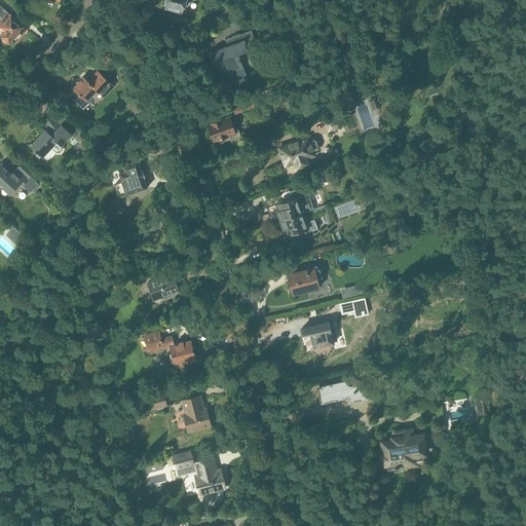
[(166,0),(166,3),(164,9),(182,13),(184,7),(185,8),(185,6),(186,6),(188,6),(189,5),(189,3),(189,1),(188,0),(166,0)]
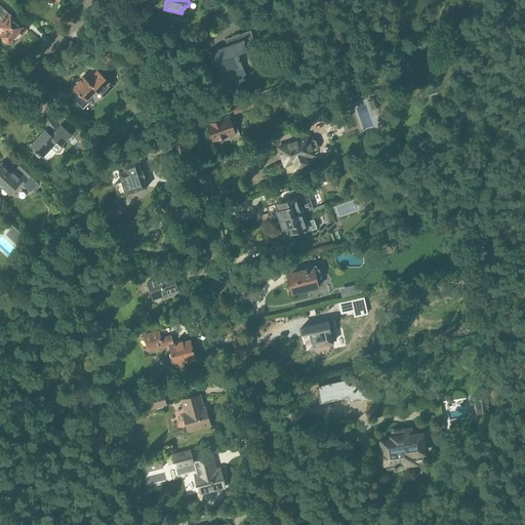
[(0,27),(5,32),(1,36),(9,43),(19,31),(22,33),(22,32),(24,33),(27,30),(0,6),(0,16),(1,18),(0,18),(0,27)]
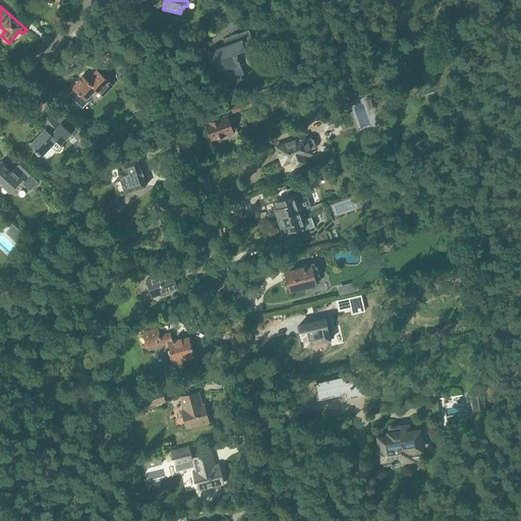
[(208,52),(212,62),(221,59),(229,81),(244,75),(236,54),(245,51),(244,47),(253,44),(248,31),(223,40),(225,46),(208,52)]
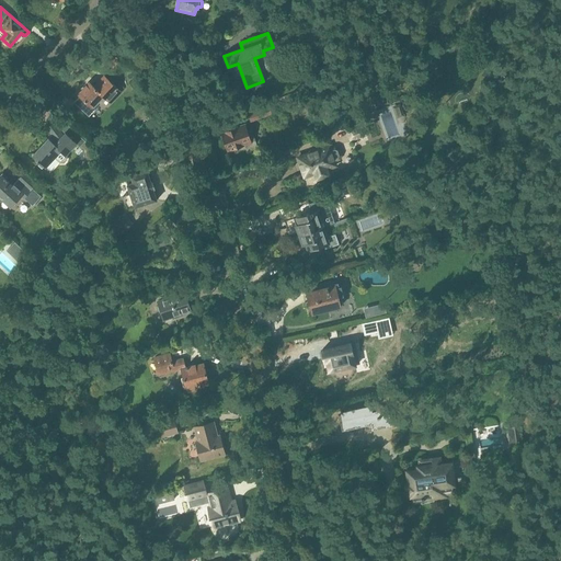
[(93,87),(89,82),(78,94),(91,107),(103,94),(106,98),(110,94),(114,99),(121,91),(104,76),(93,87)]
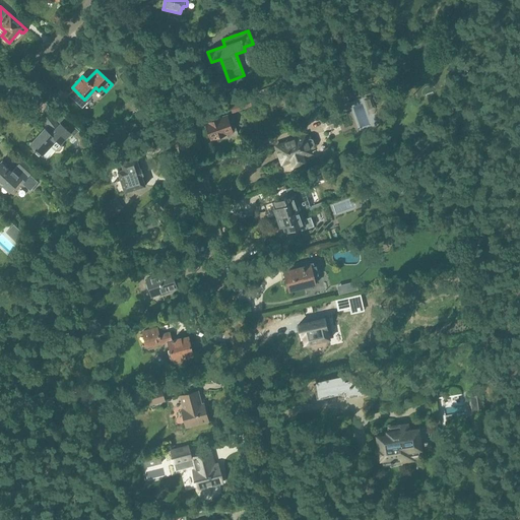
[(342,89),(347,103),(365,96),(360,83),(342,89)]
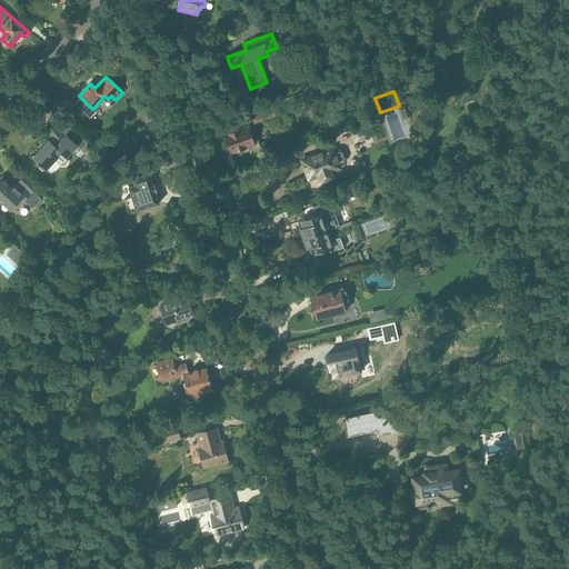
[(398,108),(402,120),(410,118),(406,106),(398,108)]
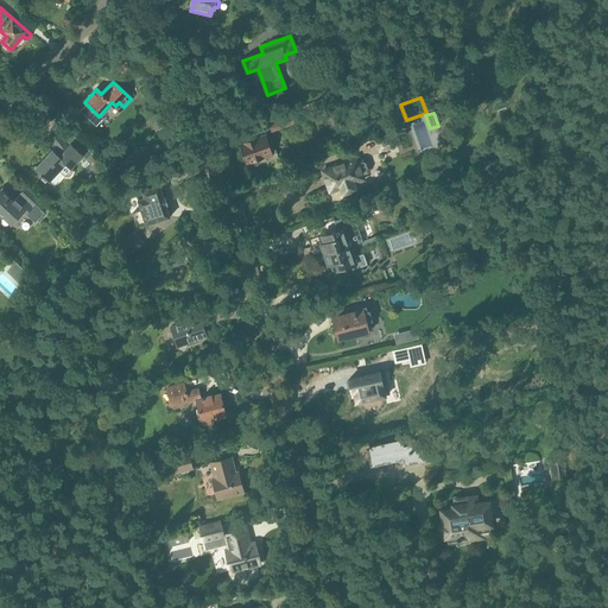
[(291,114),(268,122),(272,133),(295,125),(291,114)]
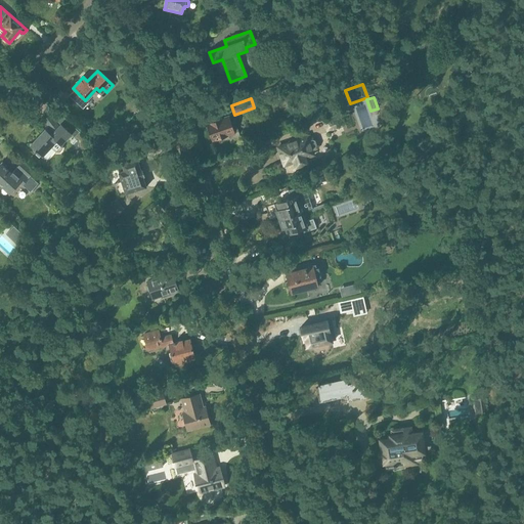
[(46,131),(45,130),(31,145),(43,157),(51,148),(56,153),(60,153),(63,149),(62,145),(61,145),(72,134),(75,137),(75,138),(78,141),(79,146),(85,151),(92,144),(72,125),(67,130),(61,125),(59,127),(50,115),(43,120),(49,128),(46,131)]
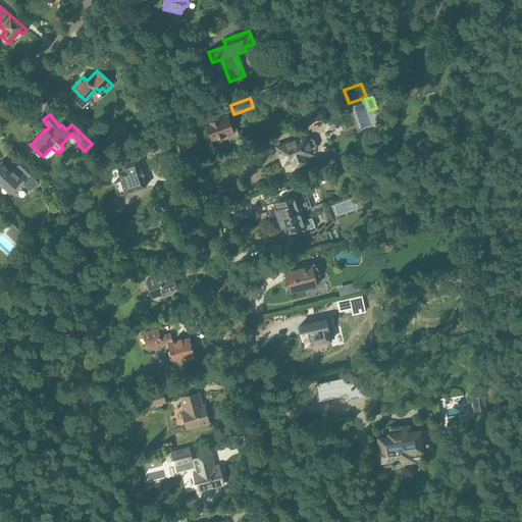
[(326,133),(344,126),(338,115),(321,121),(326,133)]
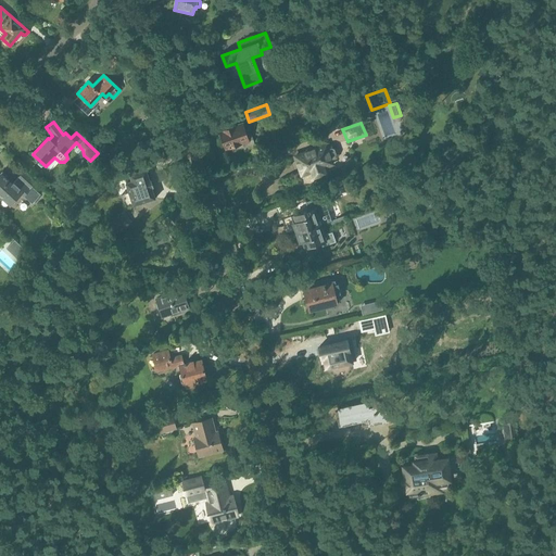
[(219,133),(226,150),(242,143),(244,151),(256,148),(251,134),(247,135),(243,124),(219,133)]
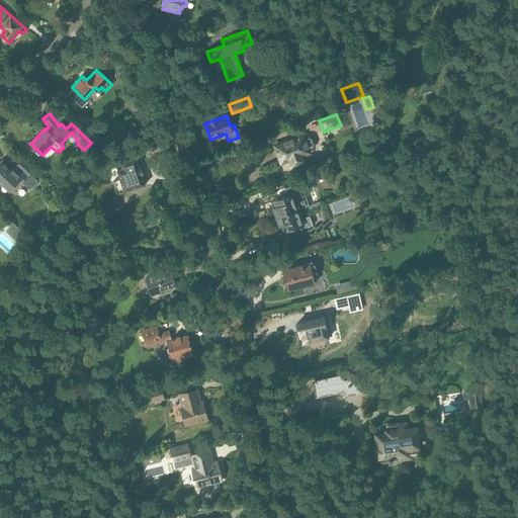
[(305,138),(304,136),(275,146),(281,163),(290,160),(292,165),(304,161),(300,154),(310,151),(309,149),(314,147),(315,143),(313,138),(310,136),(305,138)]
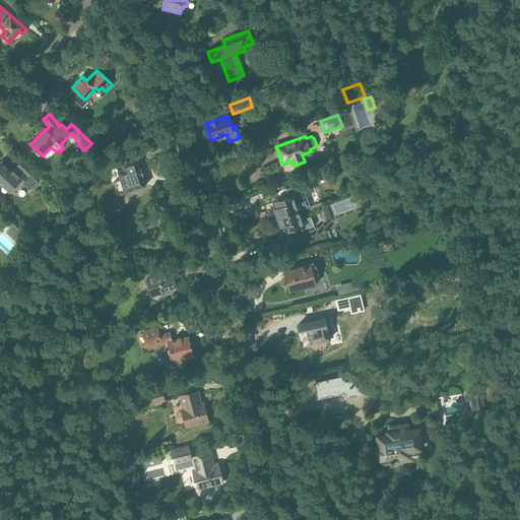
[(120,181),(114,183),(116,191),(121,193),(124,192),(124,193),(145,186),(142,176),(143,176),(141,169),(140,170),(136,158),(121,164),(123,170),(118,172),(120,181)]
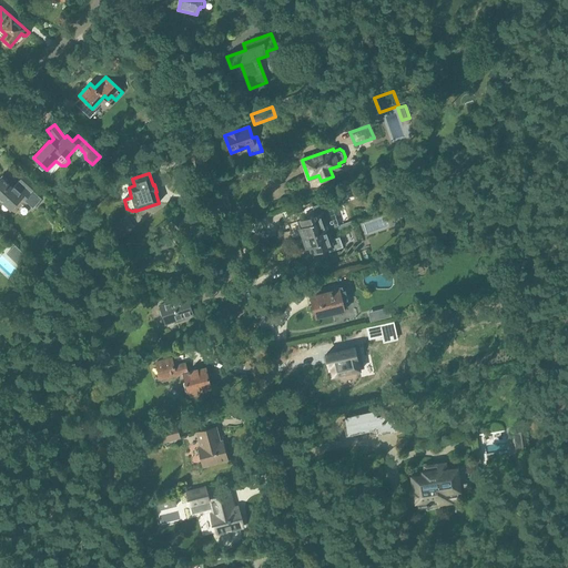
[(0,199),(11,210),(22,199),(24,202),(24,201),(33,209),(42,199),(33,191),(38,186),(31,180),(30,181),(24,175),(12,189),(1,179),(0,180),(0,199)]
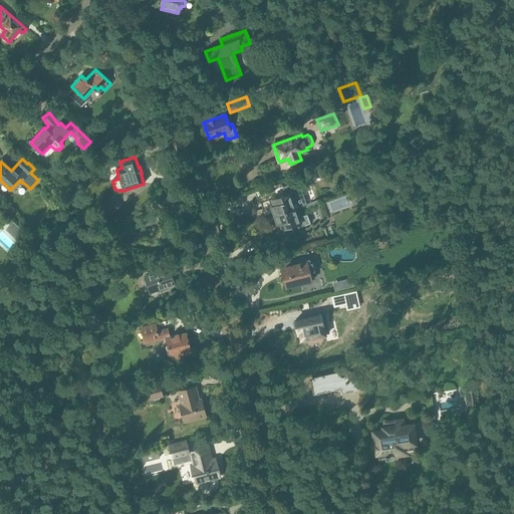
[(285,194),(270,199),(275,215),(298,207),(306,204),(298,181),(283,187),(285,194)]
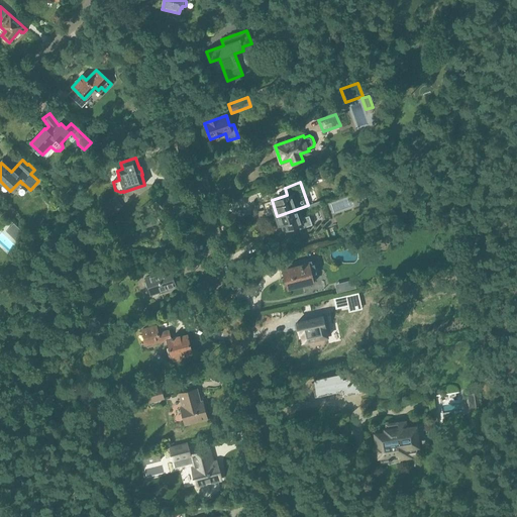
[(108,216),(122,208),(116,197),(102,204),(108,216)]
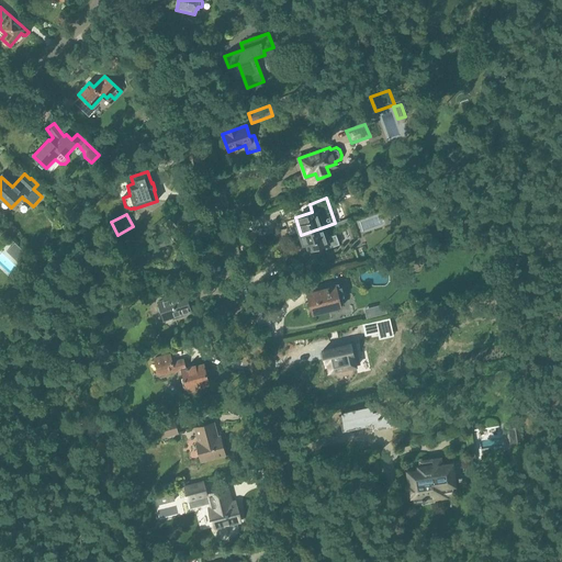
[(326,226),(301,235),(306,250),(324,245),(326,249),(339,245),(336,235),(330,237),(326,226)]
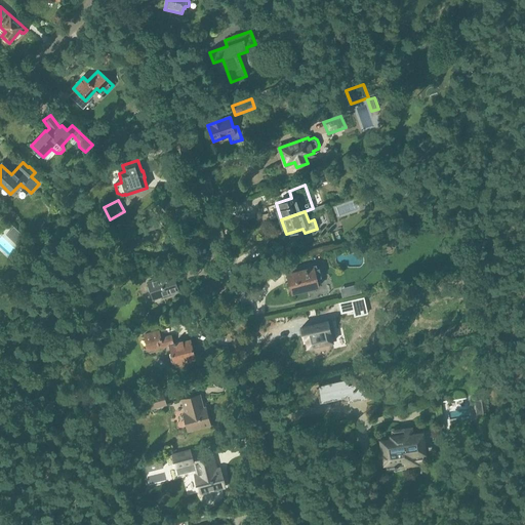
[(13,225),(4,234),(17,246),(22,242),(25,245),(30,240),(13,225)]
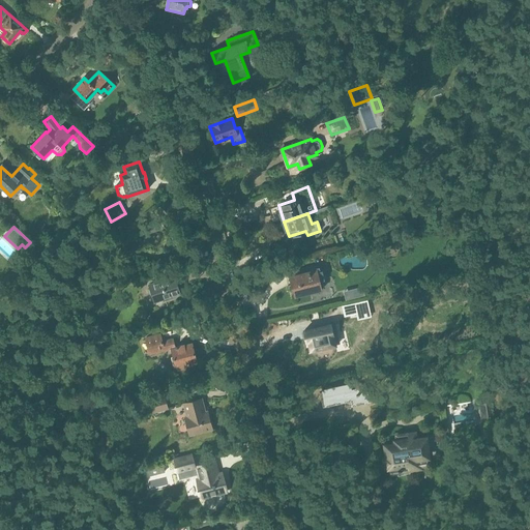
[(301,275),(291,278),(296,296),(320,290),(324,289),(322,282),(324,282),(324,281),(325,281),(322,270),(320,271),(319,268),(318,267),(306,269),(306,270),(299,271),(301,275)]
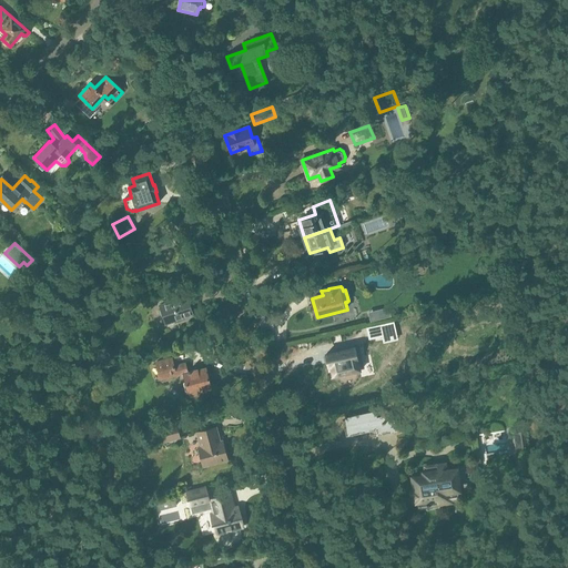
[(160,311),(161,316),(162,316),(165,325),(174,323),(185,320),(184,317),(192,315),(186,297),(179,300),(178,297),(171,300),(171,301),(159,305),(160,310),(160,311)]
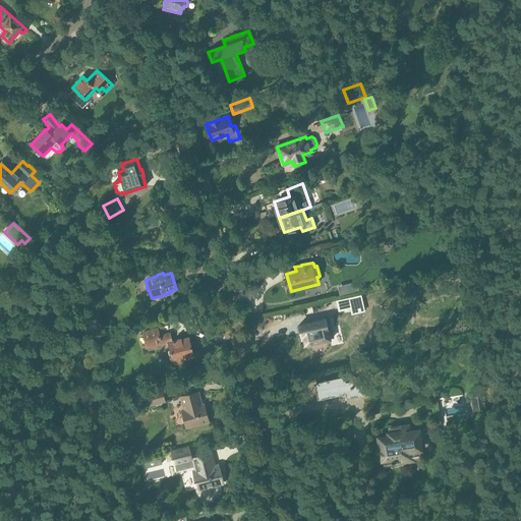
[(361,294),(337,300),(339,310),(363,305),(361,294)]
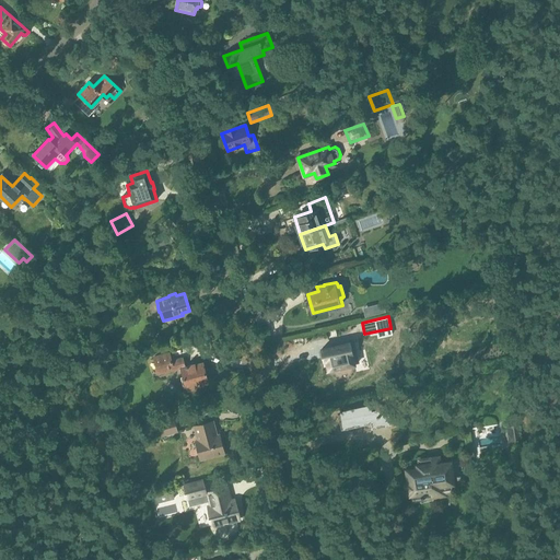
[(322,351),(319,352),(319,353),(322,352),(324,358),(321,359),(324,359),(324,361),(327,360),(329,370),(354,364),(354,363),(359,362),(354,343),(350,345),(350,343),(322,349),(322,351)]
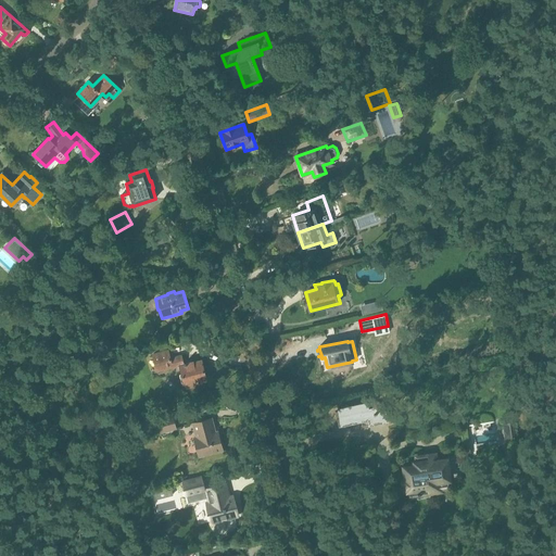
[(156,373),(175,367),(179,366),(185,388),(194,386),(193,383),(206,380),(202,361),(194,363),(193,362),(186,364),(185,364),(184,363),(181,356),(171,358),(169,350),(152,354),(156,373)]
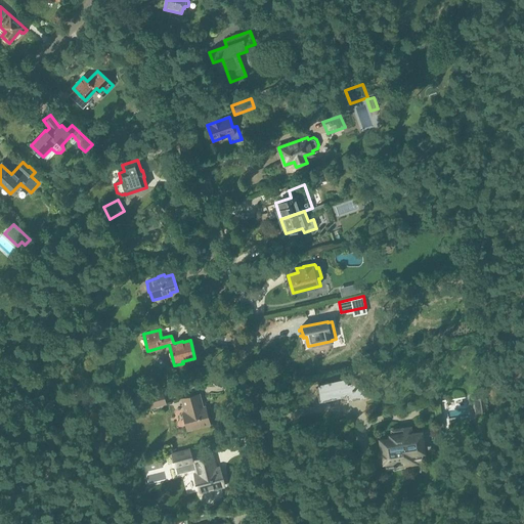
[(346,380),(317,387),(320,401),(348,395),(350,400),(365,396),(363,390),(363,387),(360,383),(357,377),(346,380)]
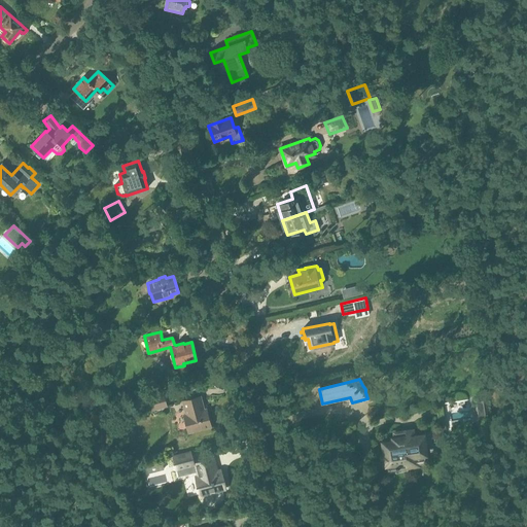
[(164,393),(148,397),(152,412),(168,408),(164,393)]
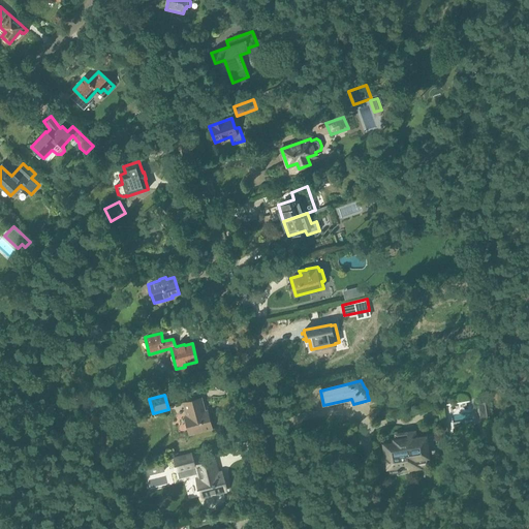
[(182,403),(186,415),(184,416),(189,435),(212,429),(207,411),(205,411),(201,398),(182,403)]
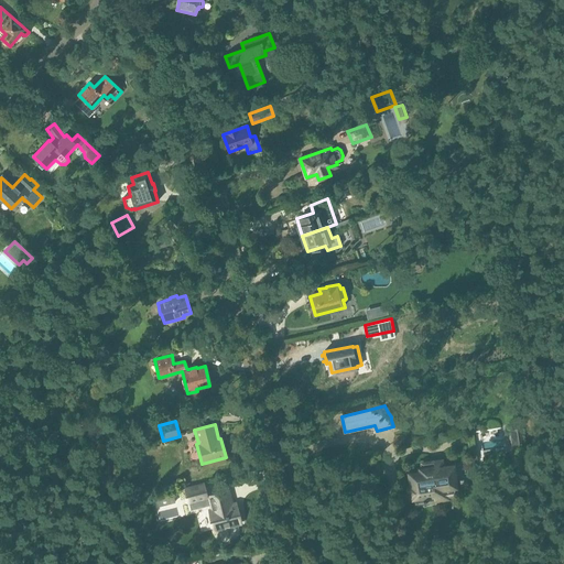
[(507,429),(509,448),(524,446),(522,426),(507,429)]
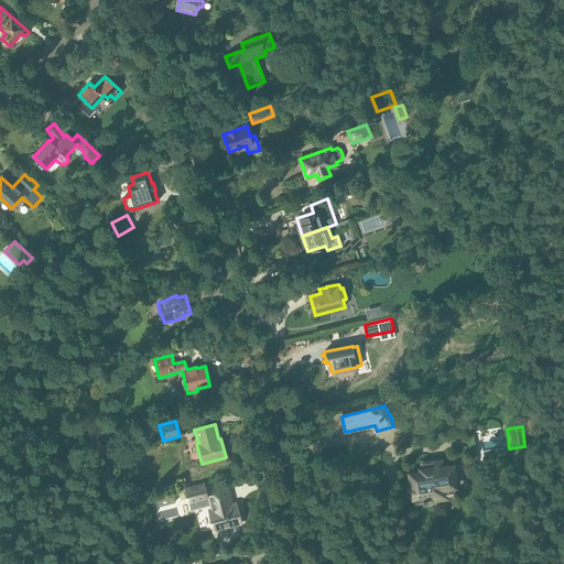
[(442,461),(431,463),(432,467),(420,468),(420,472),(410,474),(411,487),(409,487),(411,497),(415,497),(416,503),(424,502),(424,503),(426,502),(434,501),(433,494),(437,492),(437,491),(441,491),(442,497),(455,495),(454,487),(455,487),(454,476),(455,476),(453,467),(443,468),(442,461)]
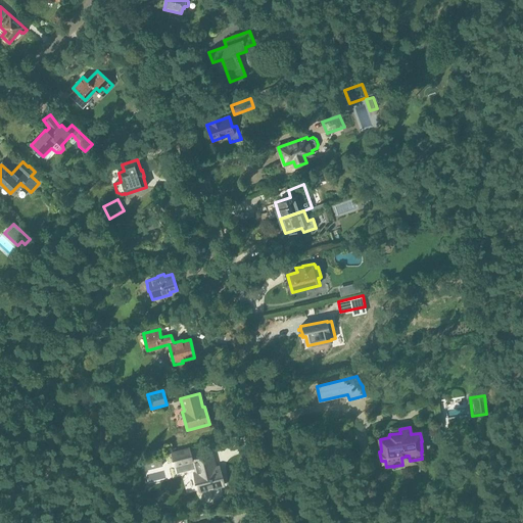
[(195,467),(196,472),(194,473),(199,491),(223,485),(219,467),(216,468),(211,456),(192,461),(189,448),(173,453),(177,471),(195,467)]
